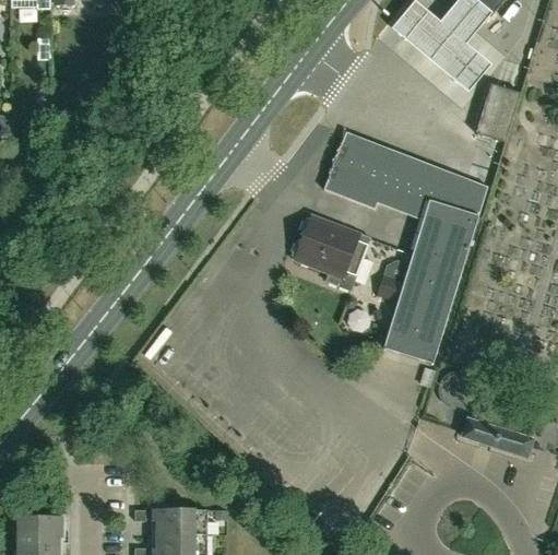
[(414,3),(408,10),(391,31),(454,84),(467,94),(490,67),(476,56),(464,46),(490,13),(474,0),(459,0),(439,24),(414,3)]
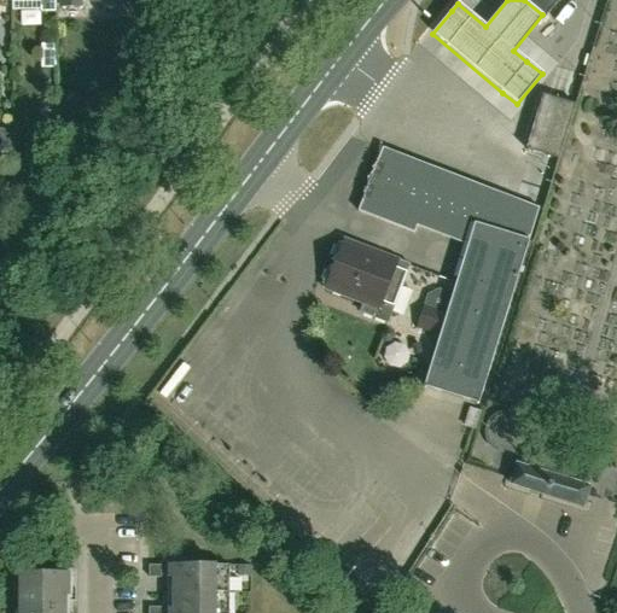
[(522,0),(541,16),(553,0),(522,0)]
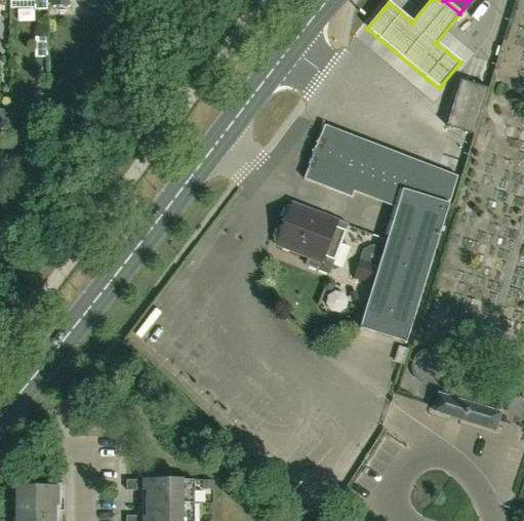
[(51,55),(51,34),(38,34),(38,55),(51,55)]
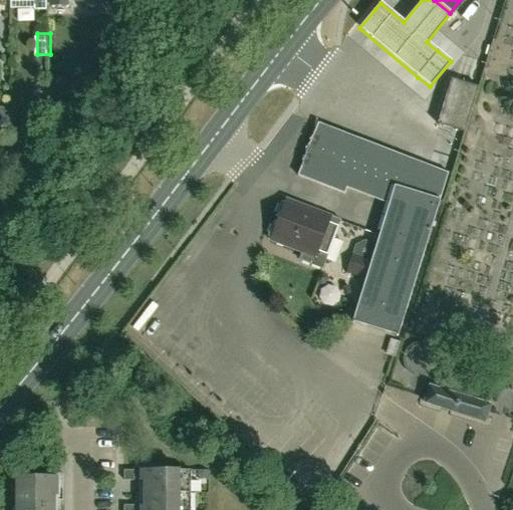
[(436,120),(462,129),(463,130),(477,84),(450,75),(436,120)]
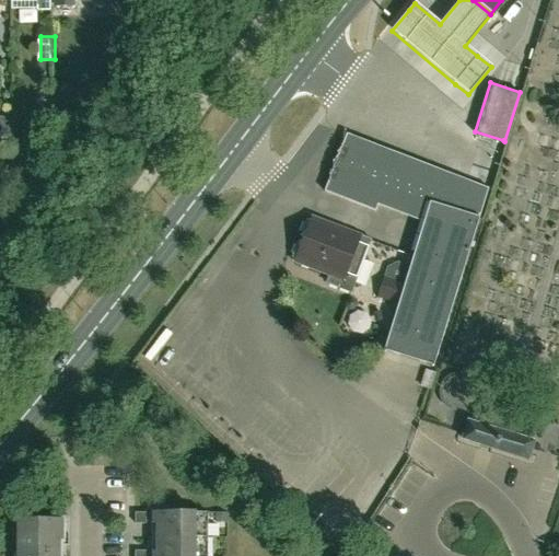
[(345,130),(338,148),(334,158),(346,162),(357,135),(345,130)]
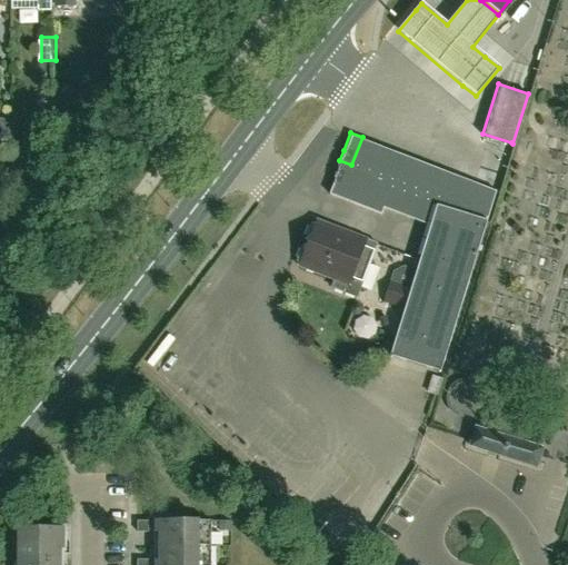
[(375,141),(362,137),(351,165),(364,170),(375,141)]
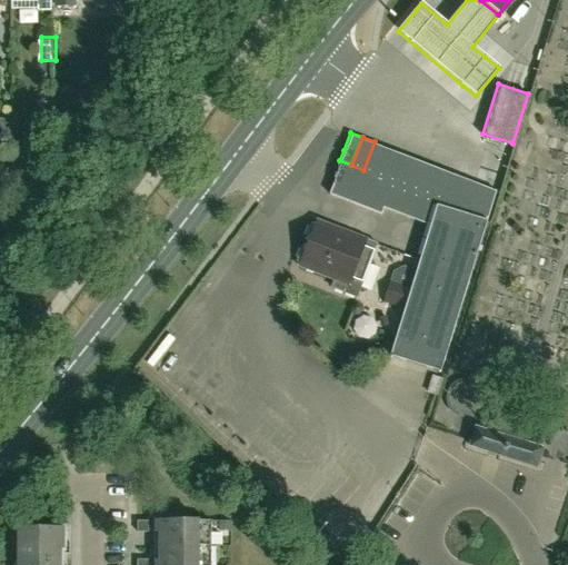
[(387,146),(375,141),(364,170),(376,175),(387,146)]
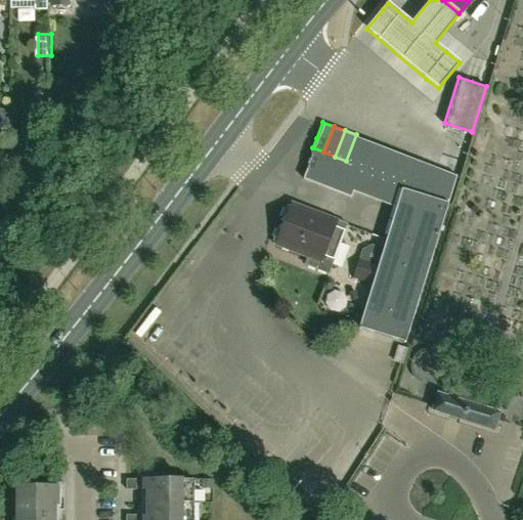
[(346,161),(349,162),(356,165),(366,139),(356,134),(346,161)]
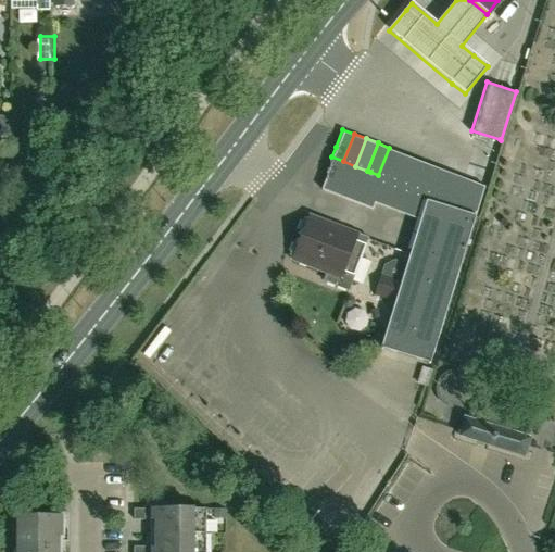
[(389,148),(378,175),(390,179),(401,152),(389,148)]
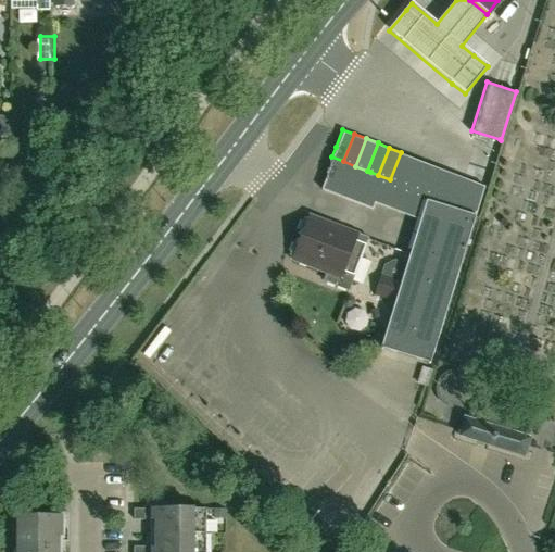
[(32,153),(13,151),(11,166),(30,168),(32,153)]
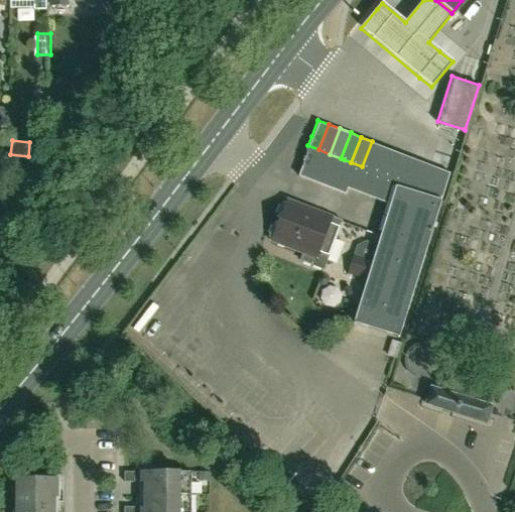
[(372,141),(362,166),(373,170),(383,145),(372,141)]
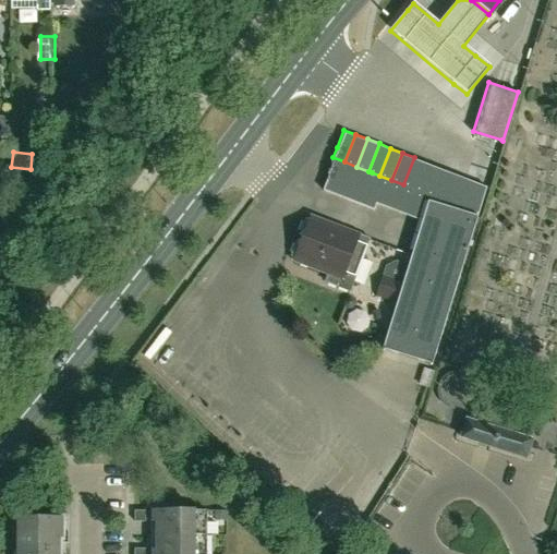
[(368,171),(356,167),(344,161),(333,157),(322,187),(361,202),(372,172),(368,171)]
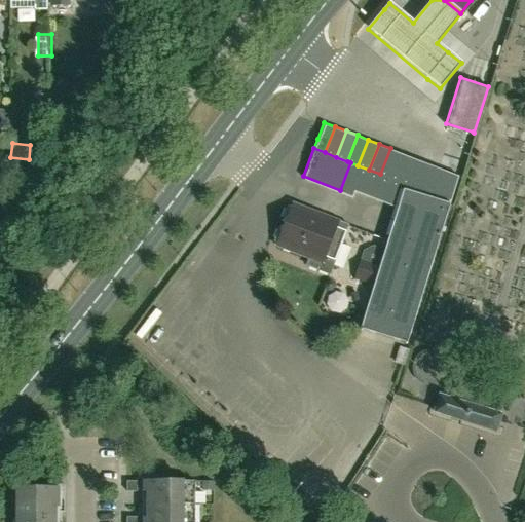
[(390,148),(380,174),(391,179),(402,152),(390,148)]
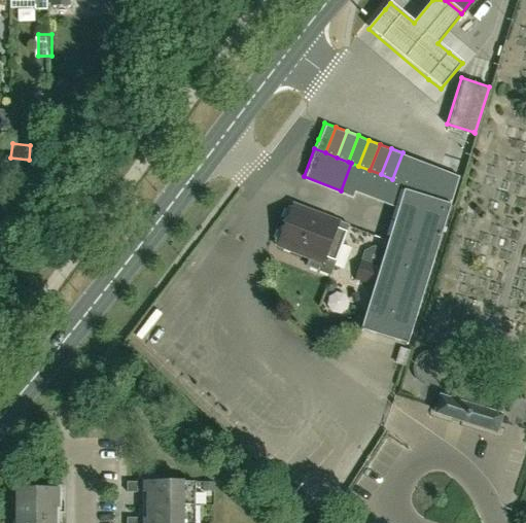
[(402,152),(392,179),(404,183),(414,157),(402,152)]
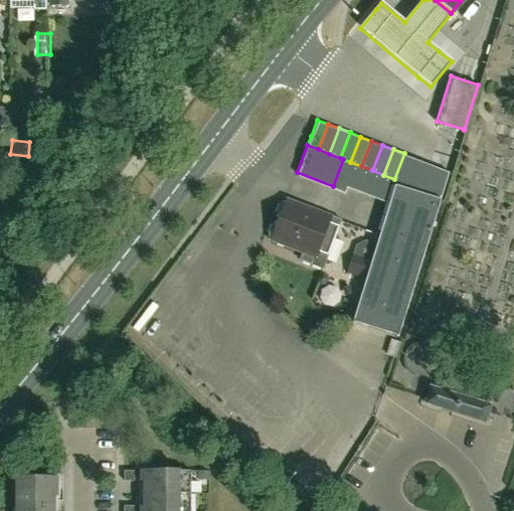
[(404,153),(394,179),(396,179),(394,184),(403,187),(414,157),(404,153)]
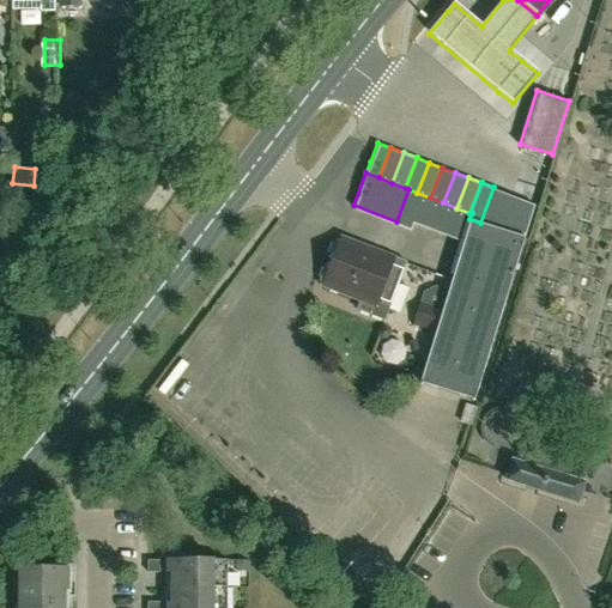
[(494,187),(480,223),(494,226),(507,193),(494,187)]
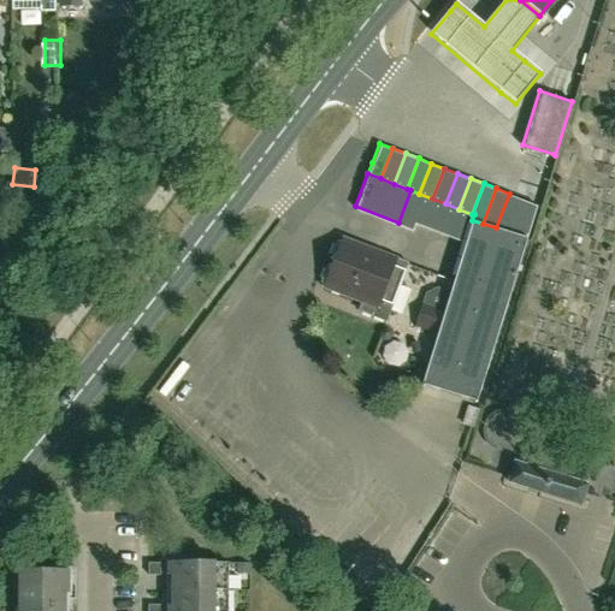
[(496,227),(483,224),(472,220),(474,214),(472,214),(459,209),(445,203),(432,199),(419,194),(411,190),(398,223),(413,229),(415,223),(466,242),(451,288),(450,289),(438,328),(423,381),(475,398),(526,236),(509,231),(496,227)]
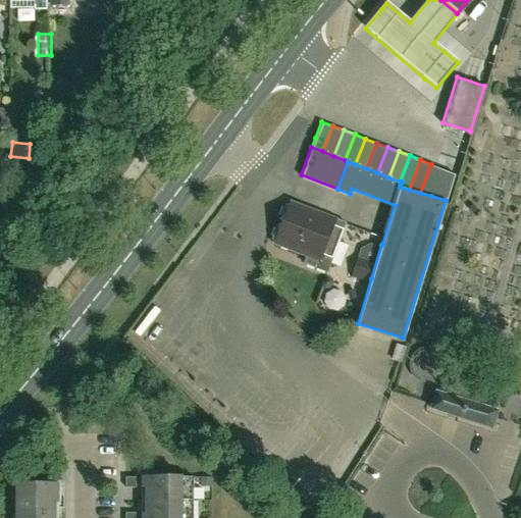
[(443,168),(431,164),(420,193),(431,196),(443,168)]
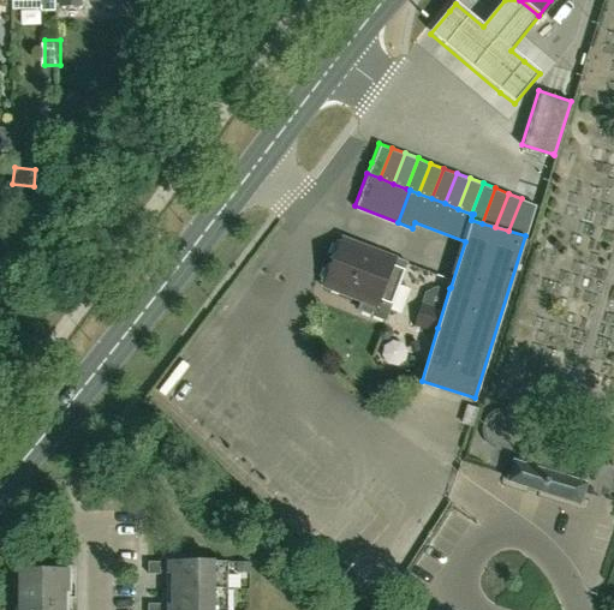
[(522,198),(508,231),(525,235),(535,203),(522,198)]
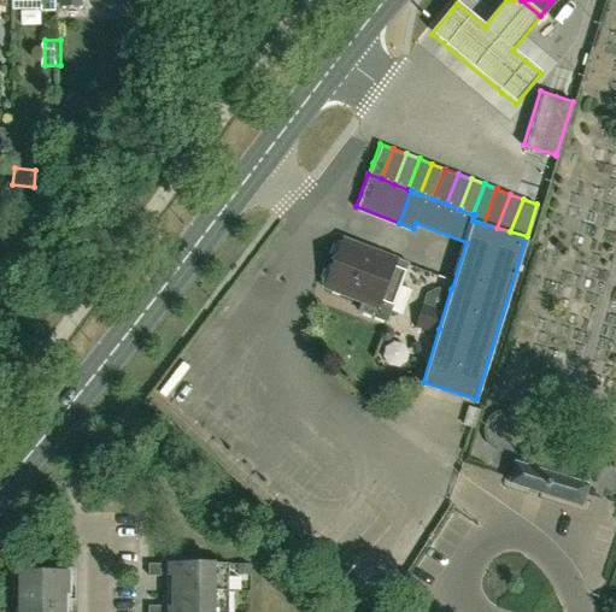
[(406,260),(341,235),(340,240),(335,240),(332,249),(334,254),(330,265),(326,266),(322,276),(324,280),(323,284),(362,299),(358,306),(385,317),(388,309),(406,260)]
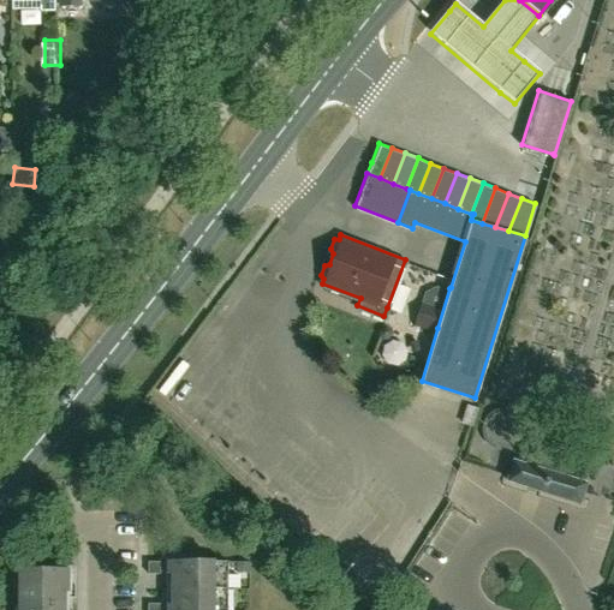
[(416,321),(437,328),(449,288),(451,287),(439,283),(425,289),(416,321)]
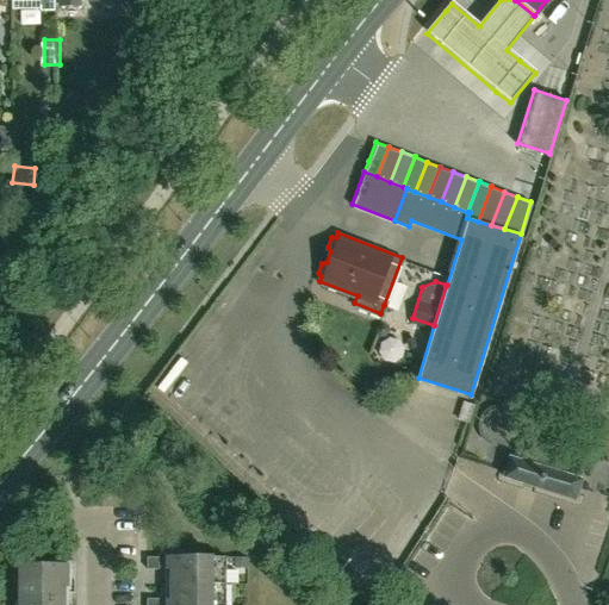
[(572,497),(579,476),(567,473),(576,447),(529,432),(521,459),(509,455),(503,474),(572,497)]
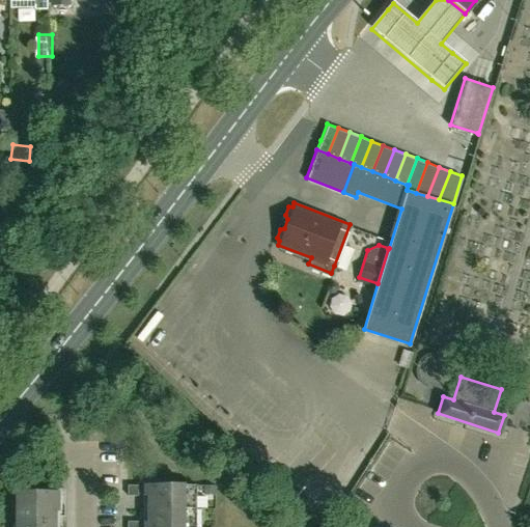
[(127,482),(127,493),(137,493),(137,483),(127,482)]
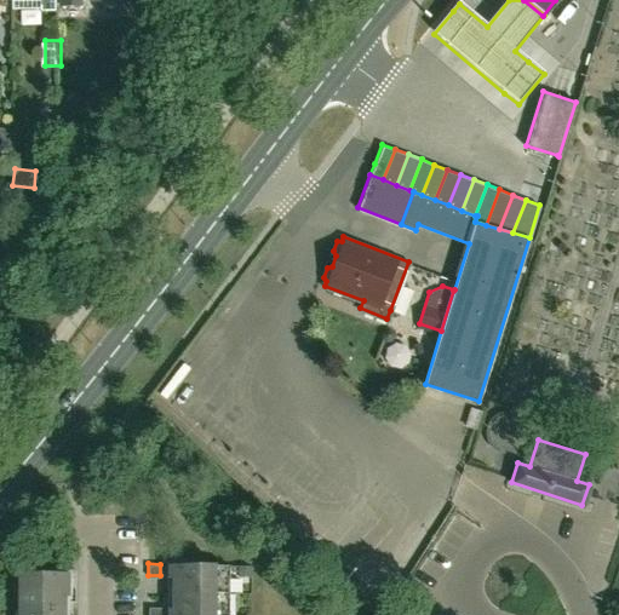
[(228,614),(228,563),(193,563),(172,563),(171,614),(228,614)]
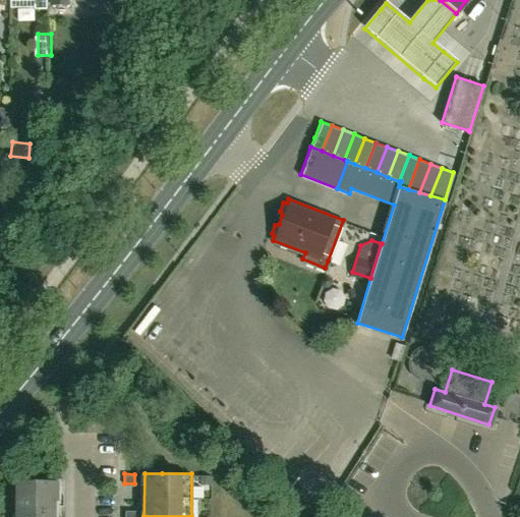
[(15,479),(15,495),(17,495),(17,516),(54,516),(55,494),(58,494),(58,479),(15,479)]
